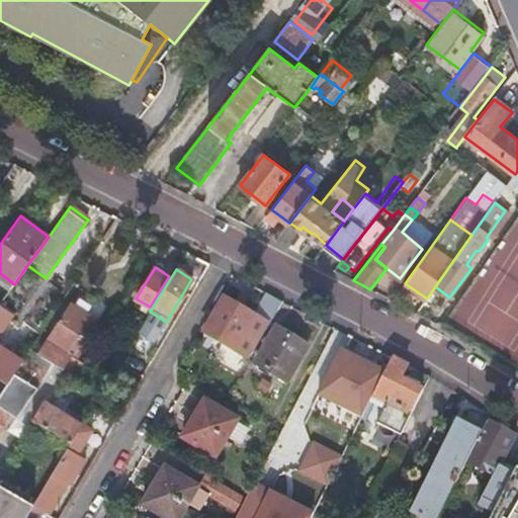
[(258,309),(272,316),(280,299),(266,292),(258,309)]
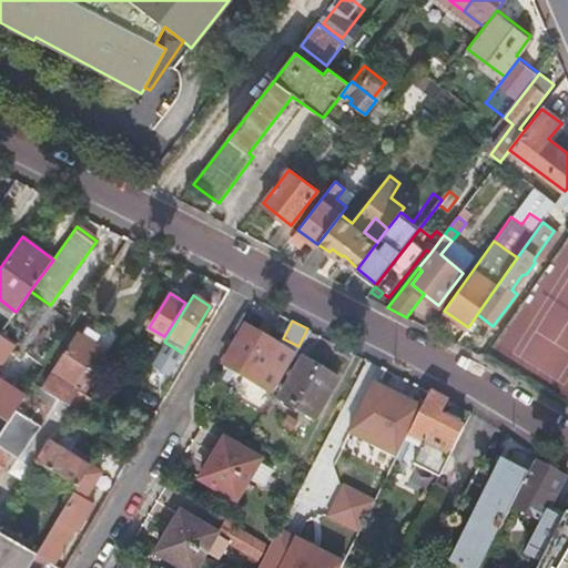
[(257,384),(262,377),(279,347),(280,345),(247,326),(225,364),(257,384)]
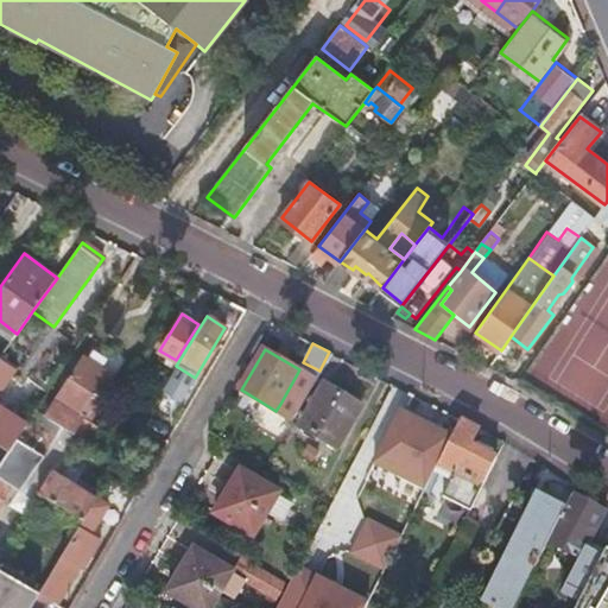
[(0,444),(8,450),(24,428),(11,419),(13,416),(0,406),(0,387),(14,367),(0,356),(0,444)]
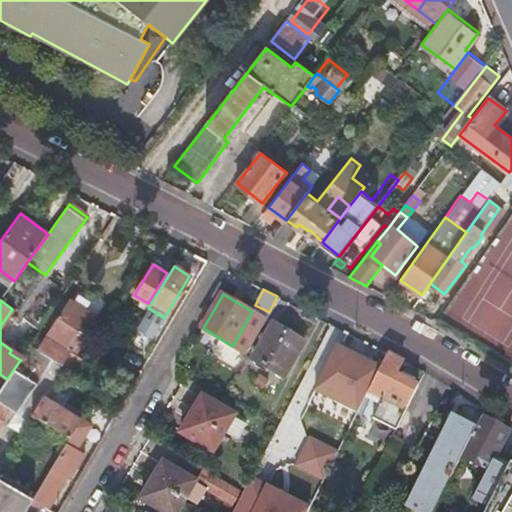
[(72,301),(39,349),(54,359),(63,366),(65,363),(72,352),(73,351),(76,352),(92,328),(82,321),(88,312),(89,312),(72,301)]
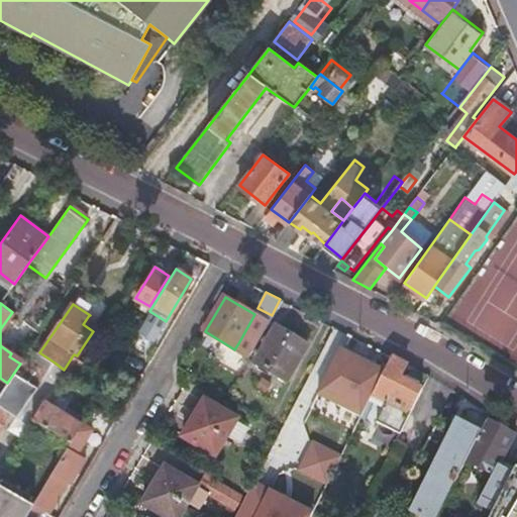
[(99,322),(89,315),(83,324),(93,331),(99,322)]
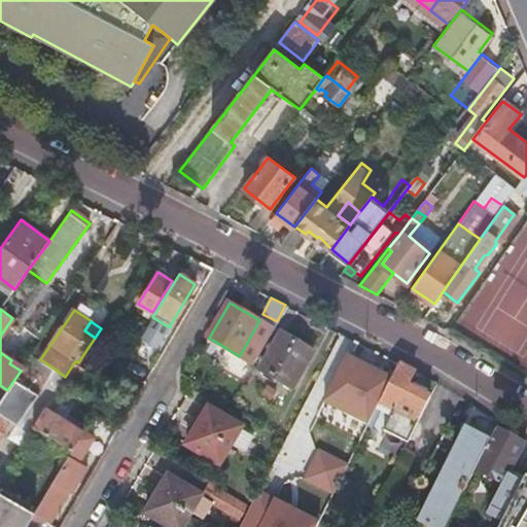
[(243,350),(257,358),(274,331),(258,322),(243,350)]
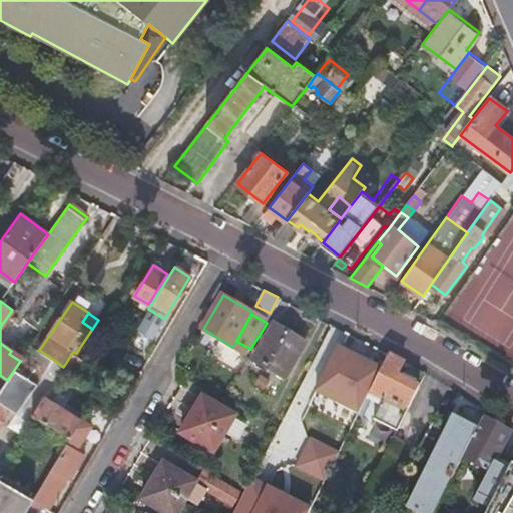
[(138,330),(153,338),(161,323),(146,315),(138,330)]
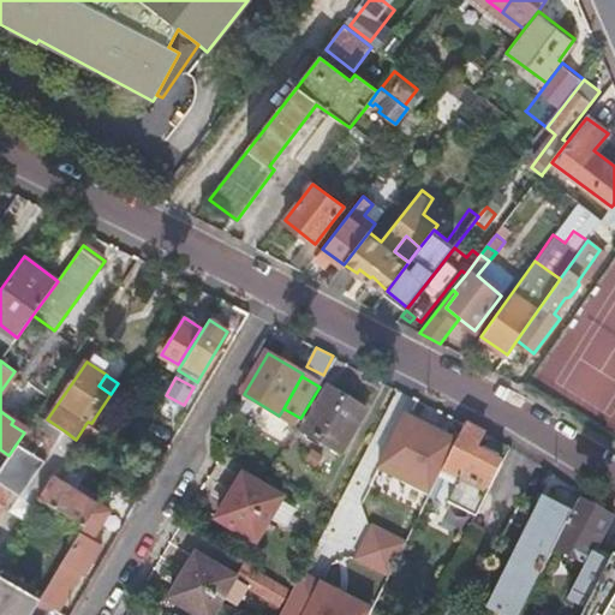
[(305,430),(341,452),(365,412),(329,389),(305,430)]
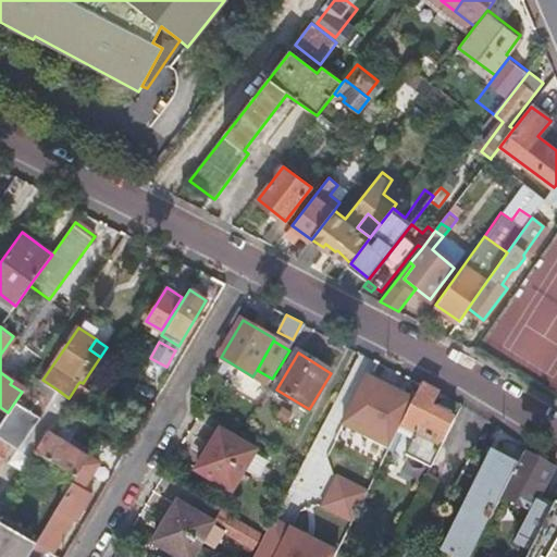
[(0,466),(8,455),(5,453),(11,444),(20,449),(59,391),(42,381),(33,374),(22,392),(8,412),(0,423),(0,466)]
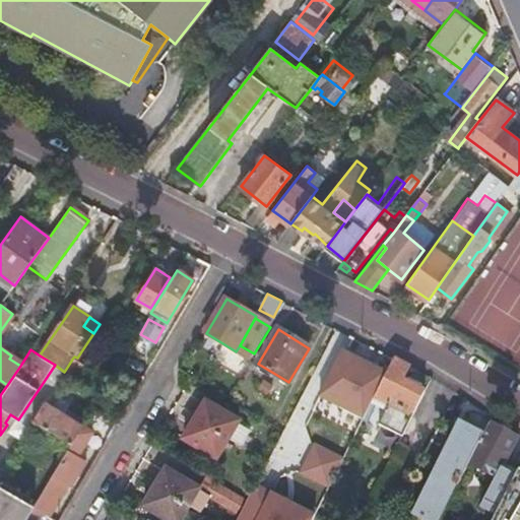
[(73,358),(66,369),(76,376),(83,365),(73,358)]
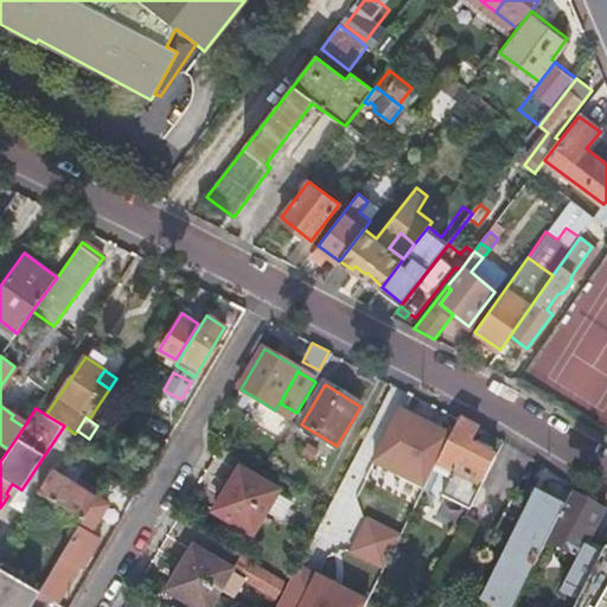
[(478,428),(460,419),(447,446),(438,462),(453,471),(442,493),(471,508),(497,455),(471,442),(478,428)]
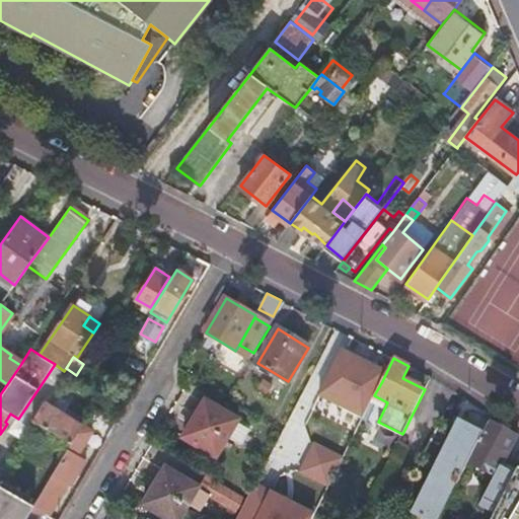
[(55,364),(18,419),(30,426),(34,419),(46,401),(64,371),(55,364)]
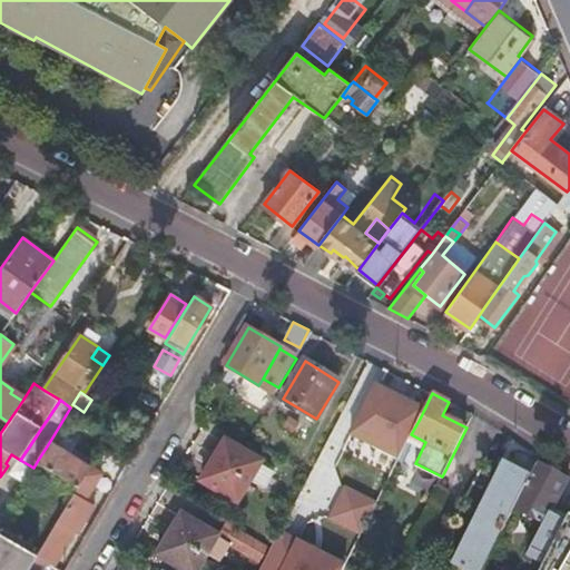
[(50,441),(38,460),(79,485),(90,467),(50,441)]
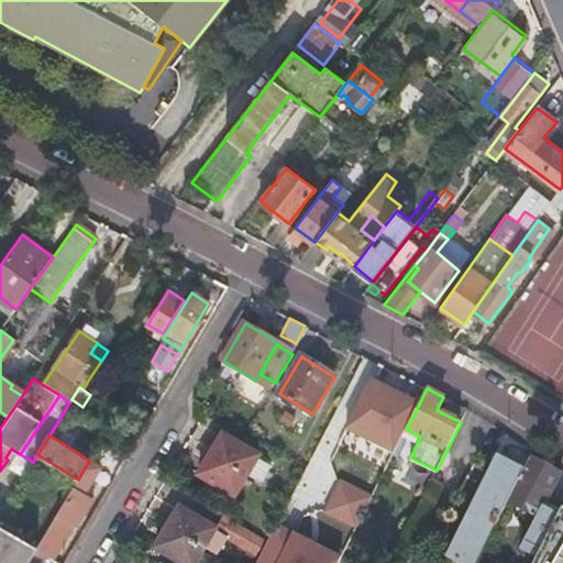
[(200,473),(236,495),(258,457),(224,435),(200,473)]
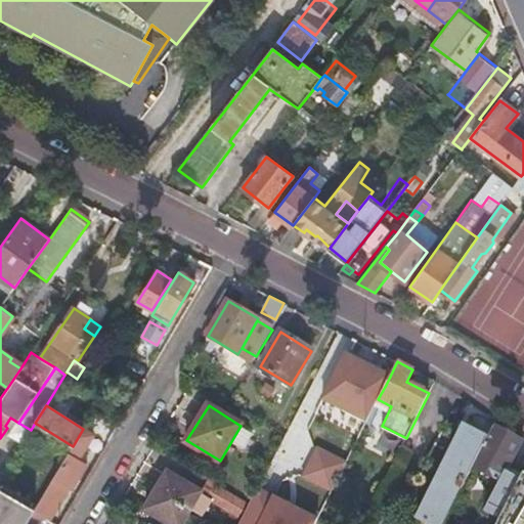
[(521,439),(492,424),(487,436),(472,467),(499,480),(484,510),(498,517),(514,483),(519,472),(508,467),(521,439)]
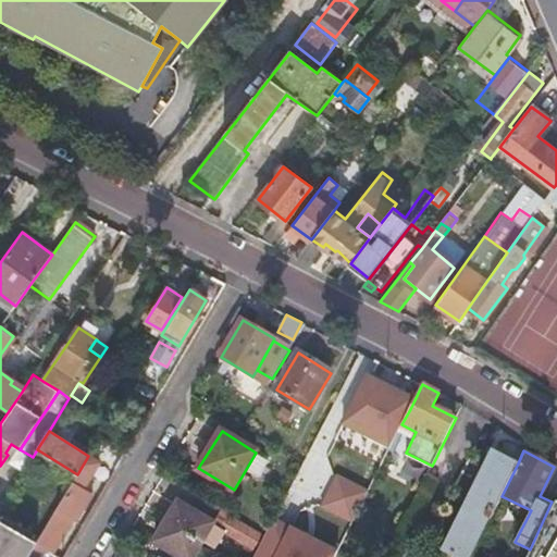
[(444,552),(455,556),(472,556),(484,533),(498,502),(502,496),(518,463),(492,452),(444,552)]
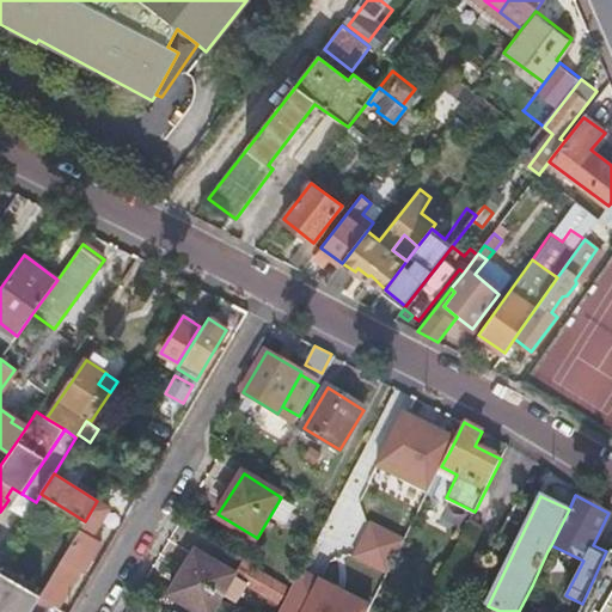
[(108,508),(97,501),(85,521),(50,579),(62,586),(73,567),(84,573),(102,542),(92,536),(108,508)]
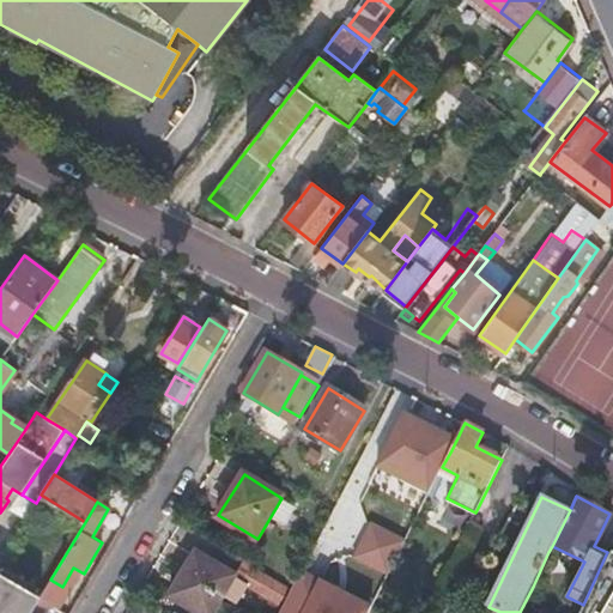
[(437,519),(420,509),(404,542),(398,556),(413,564),(437,519)]
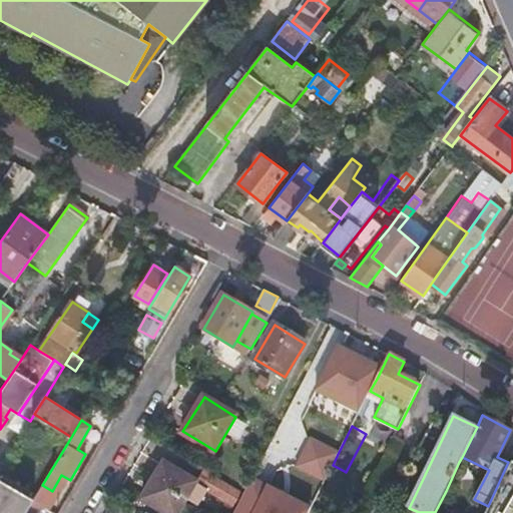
[(512,512),(512,460),(510,459),(508,462),(503,473),(488,506),(484,512),(512,512)]
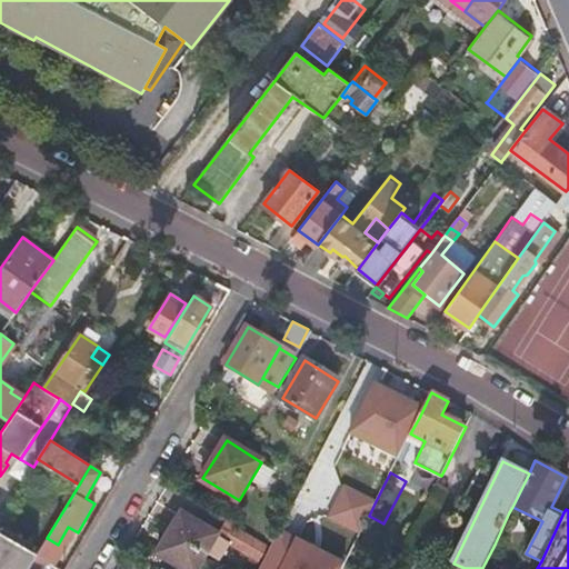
[(268,546),(226,520),(219,533),(183,512),(160,550),(187,568),(197,568),(208,552),(219,559),(229,545),(259,562),(268,546)]
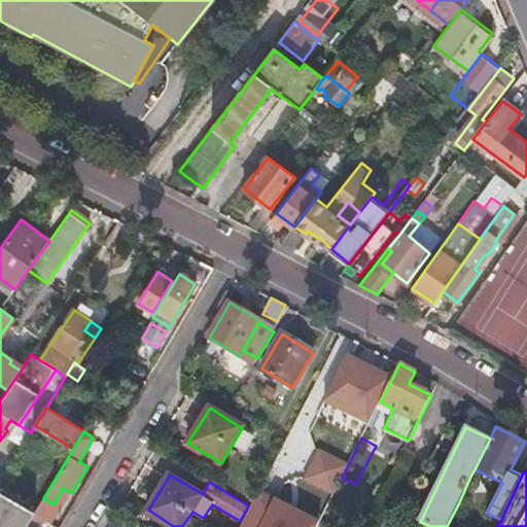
[(0,526),(25,526),(28,524),(34,514),(0,491),(0,526)]
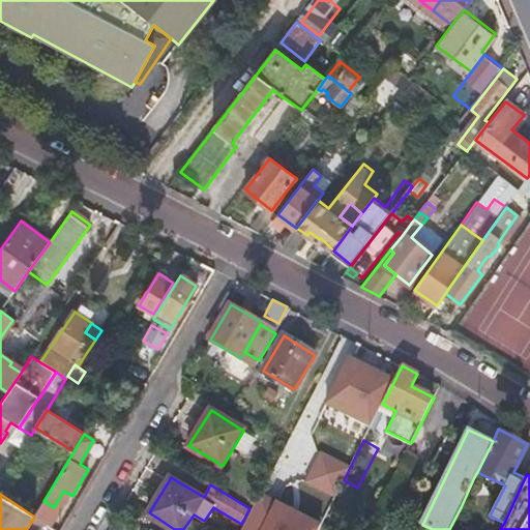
[(43,501),(34,516),(49,525),(58,509),(54,507),(43,501)]
